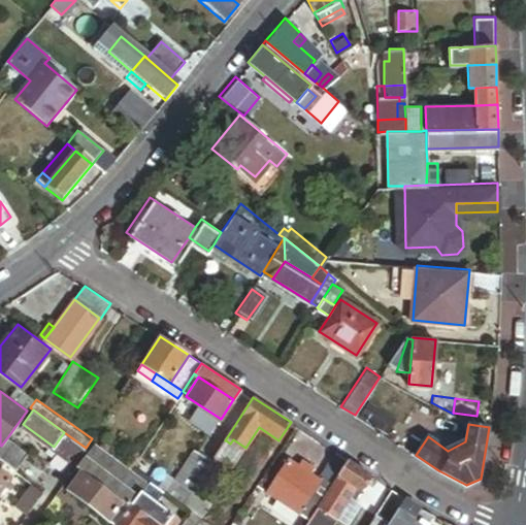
[(74,463),(86,448),(64,432),(54,447),(74,463)]
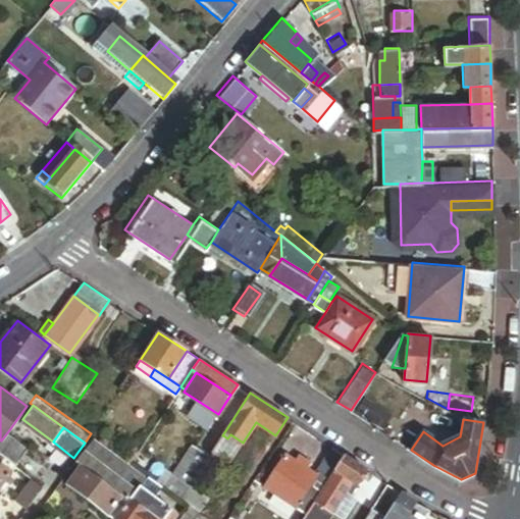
[(8,431),(1,440),(0,442),(0,452),(4,455),(16,464),(29,448),(8,431)]
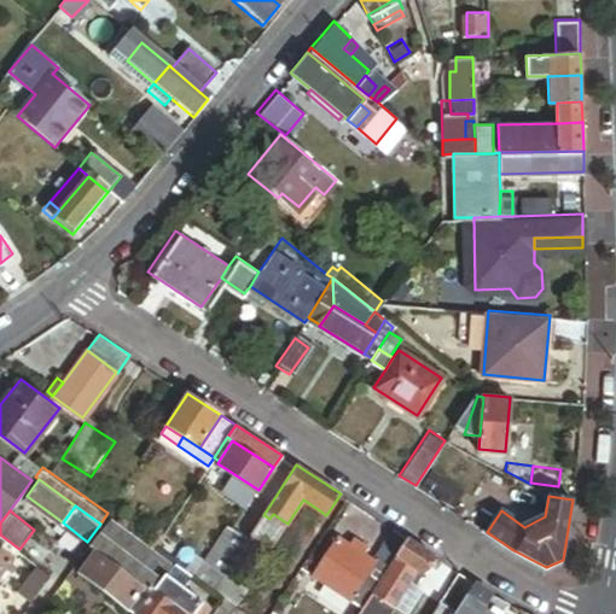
[(269,519),(265,515),(250,537),(269,550),(288,524),(273,514),(269,519)]
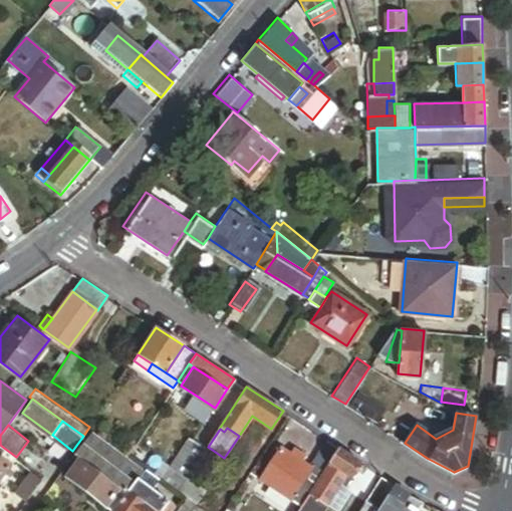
[(101,436),(94,430),(75,454),(79,457),(82,459),(94,445),(101,436)]
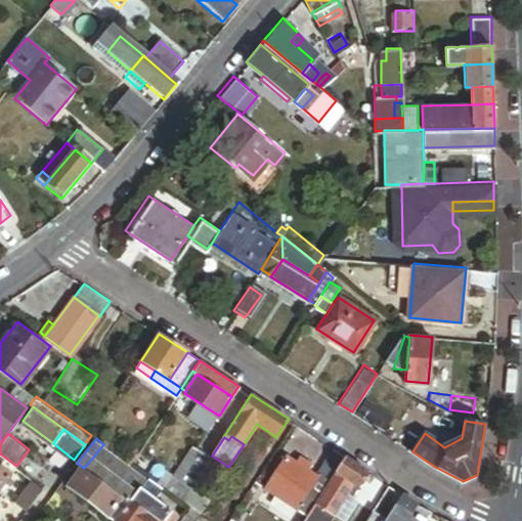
[(103,444),(96,453),(140,487),(148,476),(103,444)]
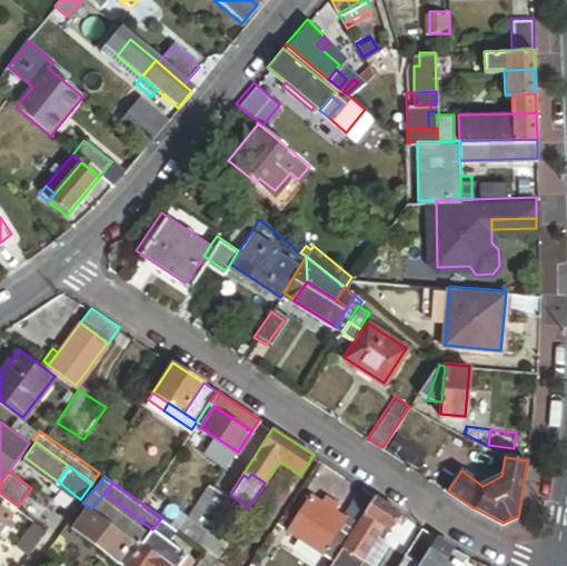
[(227,495),(209,483),(189,513),(178,529),(196,543),(208,526),(227,495)]
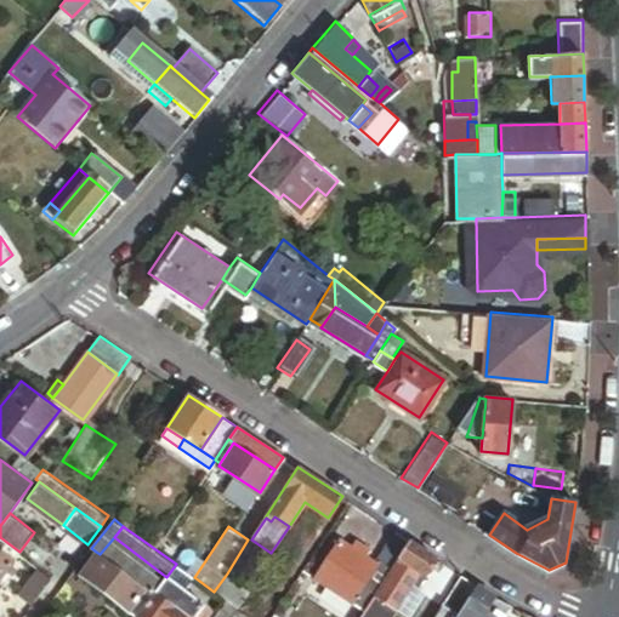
[(409,541),(395,531),(376,558),(379,559),(392,567),(396,560),(398,558),(409,541)]
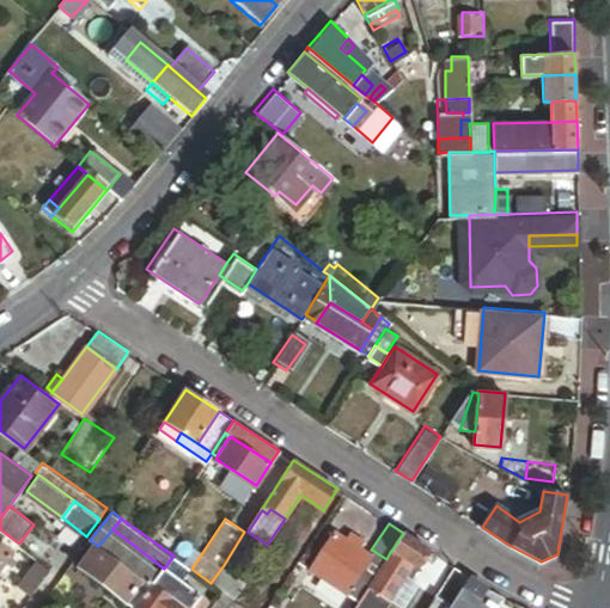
[(142,581),(150,585),(152,584),(164,569),(113,529),(98,546),(142,581)]
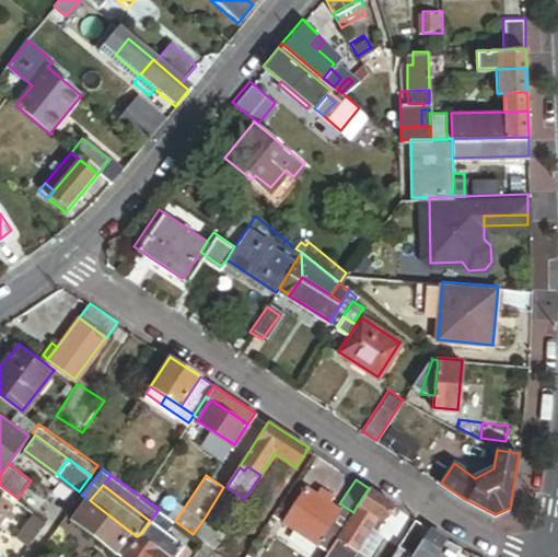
[(283,521),(317,543),(339,507),(328,500),(316,492),(305,486),(283,521)]
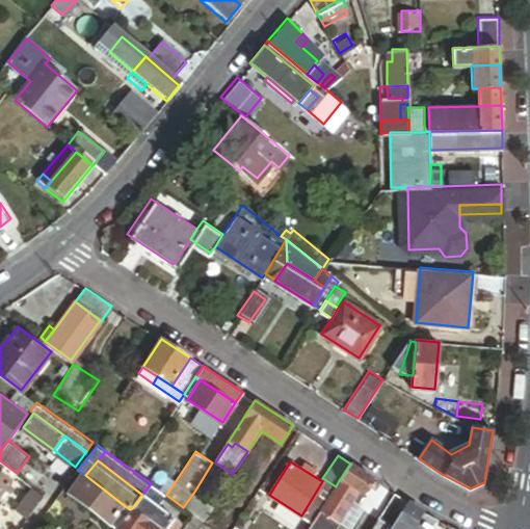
[(305,463),(300,468),(312,475),(315,469),(305,463)]
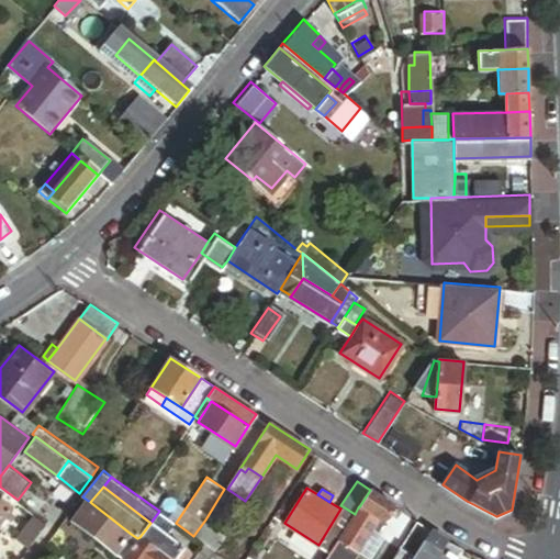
[(393,505),(370,490),(360,505),(361,506),(378,517),(383,521),(393,505)]
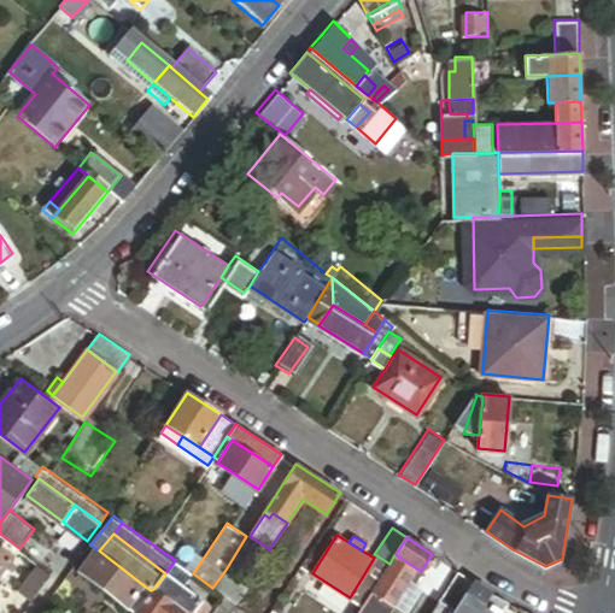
[(128,607),(144,585),(99,550),(95,548),(80,570),(128,607)]
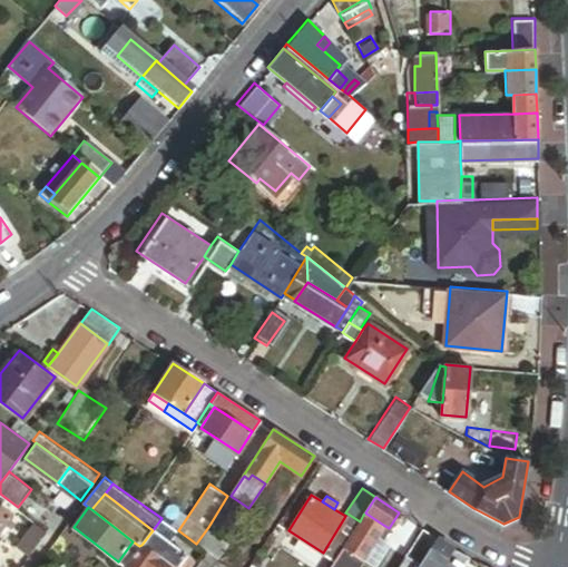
[(169,524),(178,530),(189,514),(180,508),(169,524)]
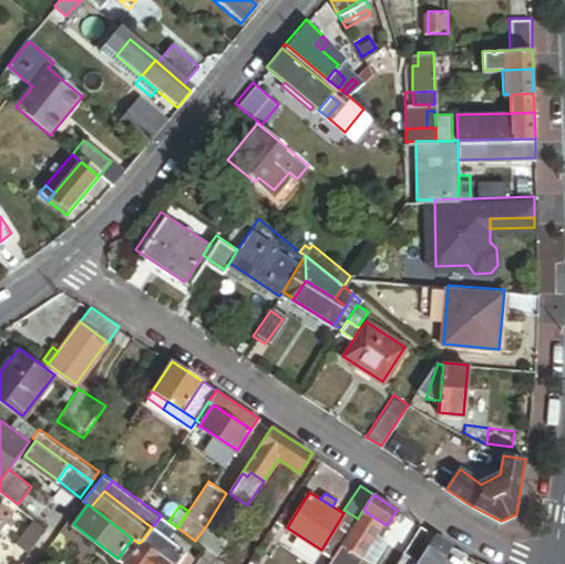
[(0,527),(10,515),(0,508),(0,527)]
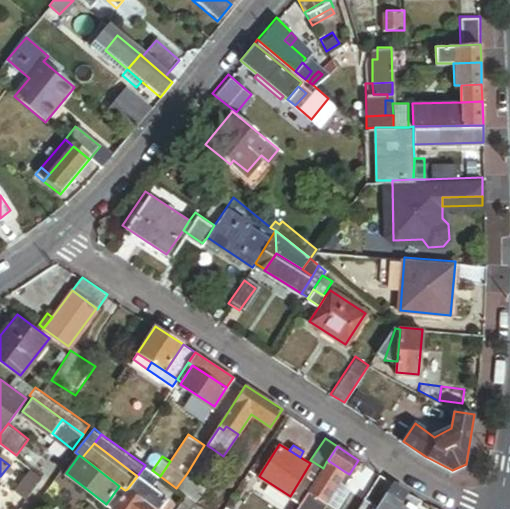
[(323,468),(312,461),(310,463),(290,496),(301,502),(308,491),(322,469),(323,468)]
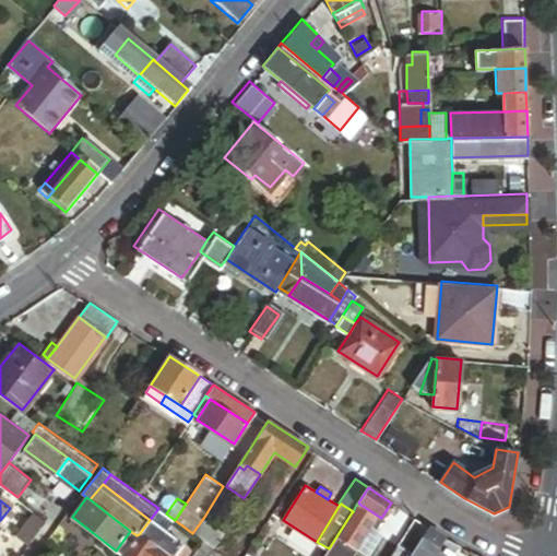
[(353,515),(338,536),(355,548),(370,523),(376,515),(359,504),(358,506),(356,505),(353,511),(352,512),(353,515)]
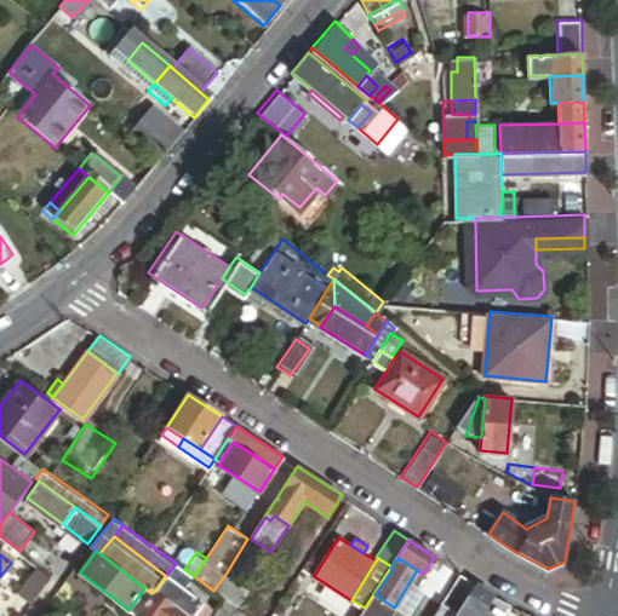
[(178,585),(184,589),(194,576),(184,569),(176,563),(166,576),(154,592),(166,600),(178,585)]
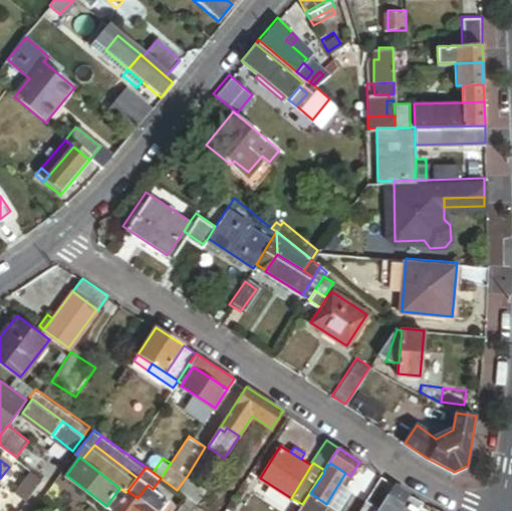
[(41,476),(31,469),(15,489),(25,497),(41,476)]
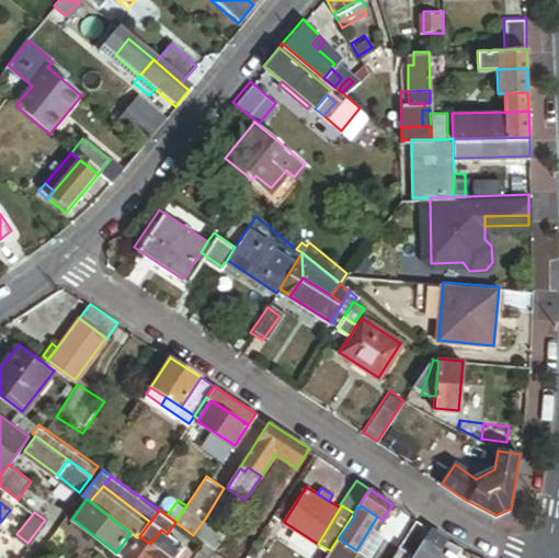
[(377,528),(383,520),(377,516),(372,525),(377,528)]
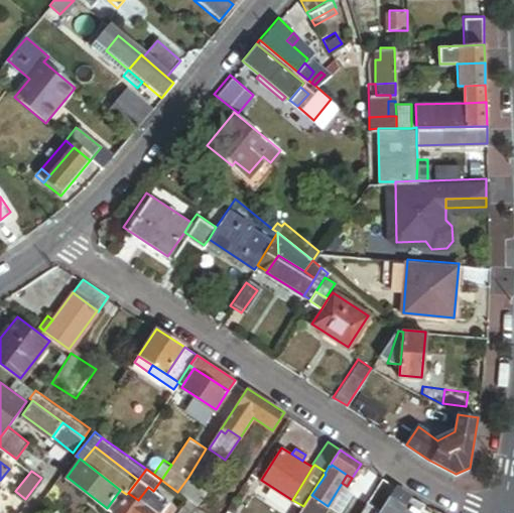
[(177,492),(197,505),(208,489),(188,477),(177,492)]
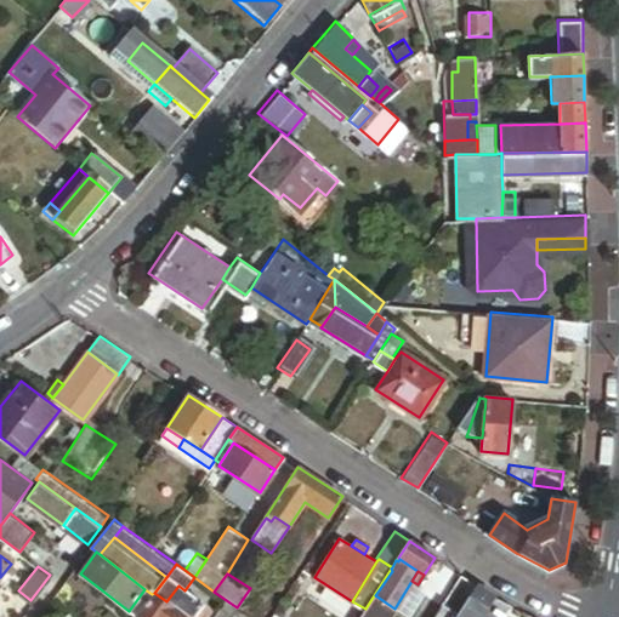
[(456,615),(441,605),(432,616),(501,616),(497,613),(504,603),(477,584),(456,615)]
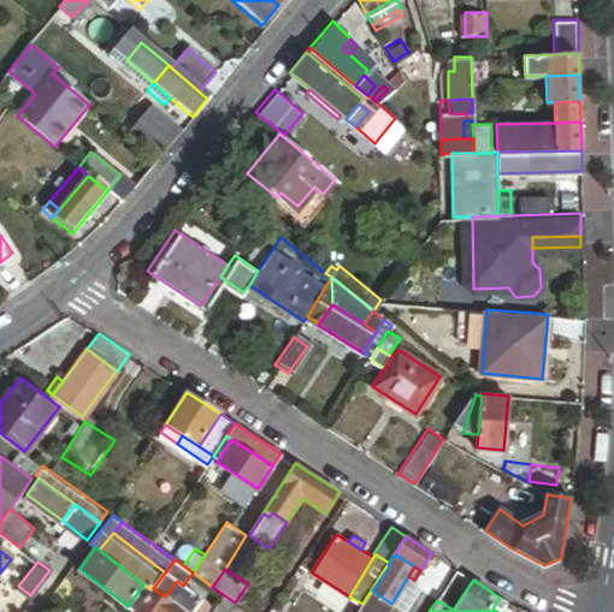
[(177,581),(165,596),(186,611),(187,611),(198,598),(183,586),(177,581)]
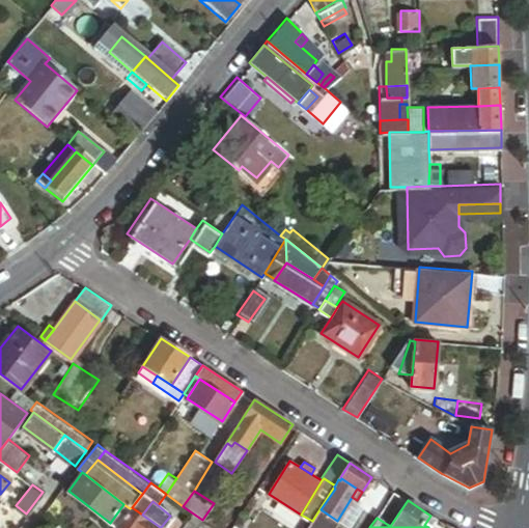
[(116,527),(130,508),(123,504),(110,523),(116,527)]
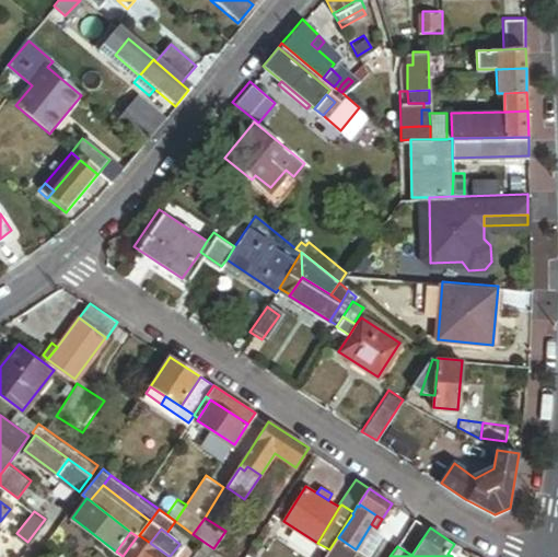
[(137,536),(123,556),(169,556),(150,543),(139,535),(137,536)]
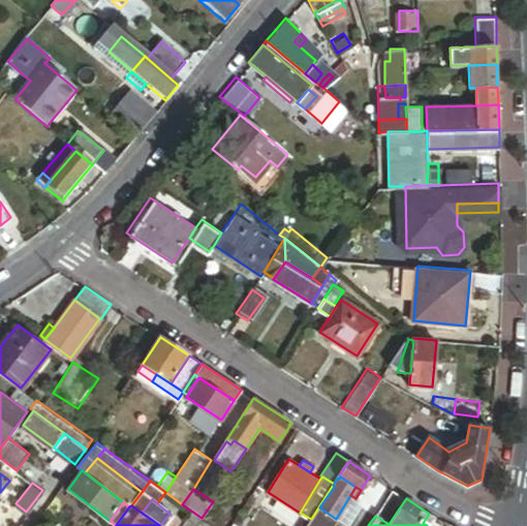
[(319,507),(318,507),(311,519),(305,525),(330,525),(336,519),(319,507)]
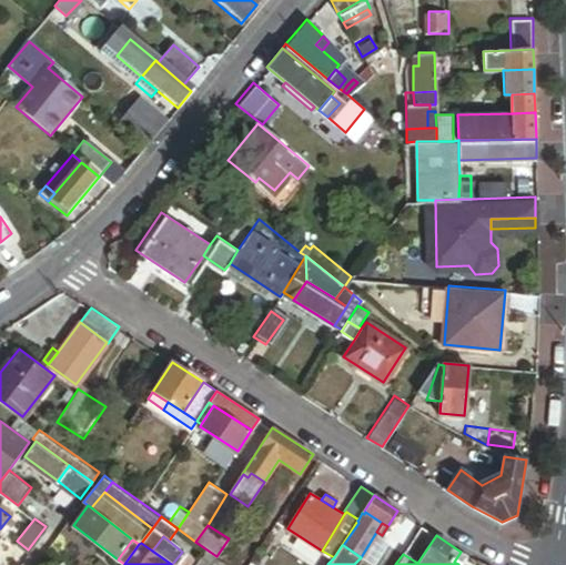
[(189,564),(193,560),(182,552),(172,564),(189,564)]
